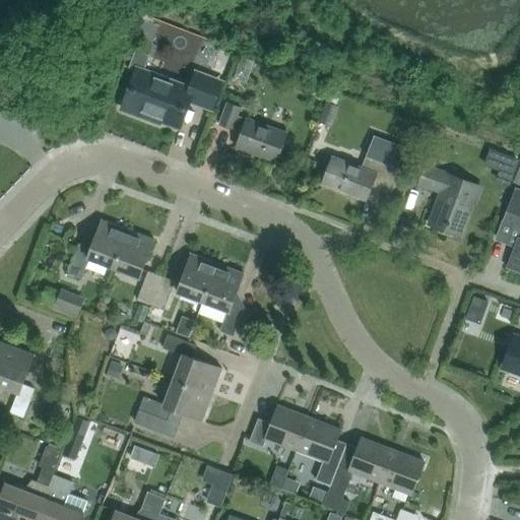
[(211,108),(220,82),(197,74),(191,89),(138,70),(124,108),(148,118),(149,115),(178,126),(188,100),(211,108)]
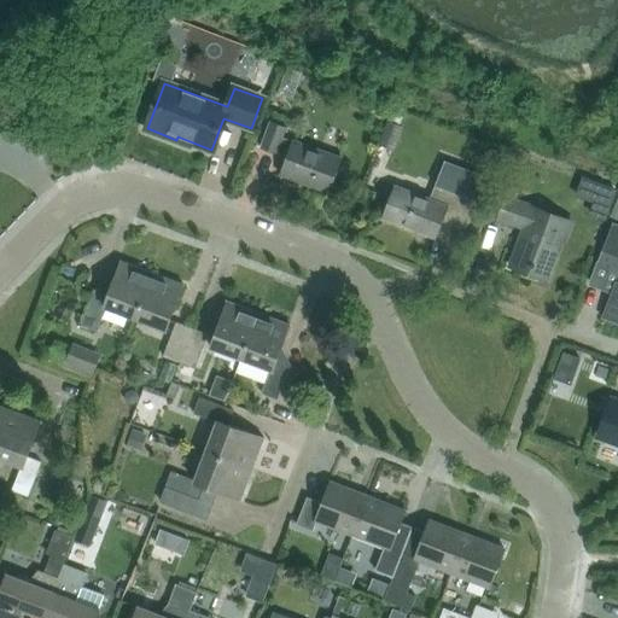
[(314,95),(322,99),(328,98),(331,92),(328,86),(319,83),(313,85),(310,91),(314,95)]
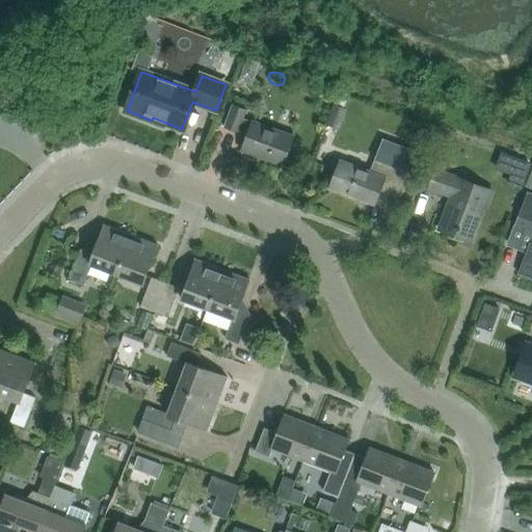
[(281,168),(292,136),(243,118),(246,109),(233,105),(224,128),(247,136),(241,154),(281,168)]
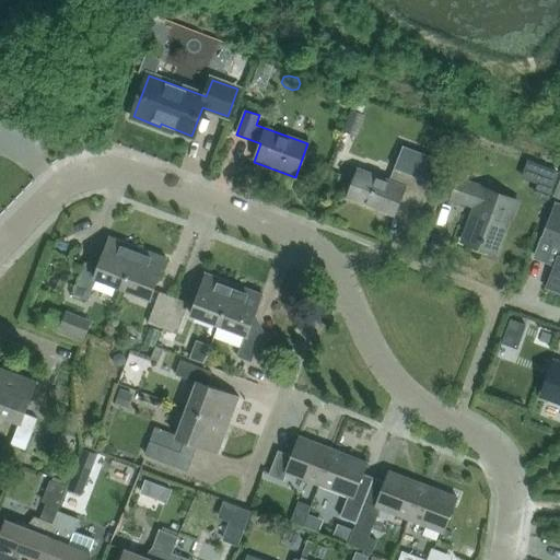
[(357,137),(364,116),(351,111),(342,131),(357,137)]
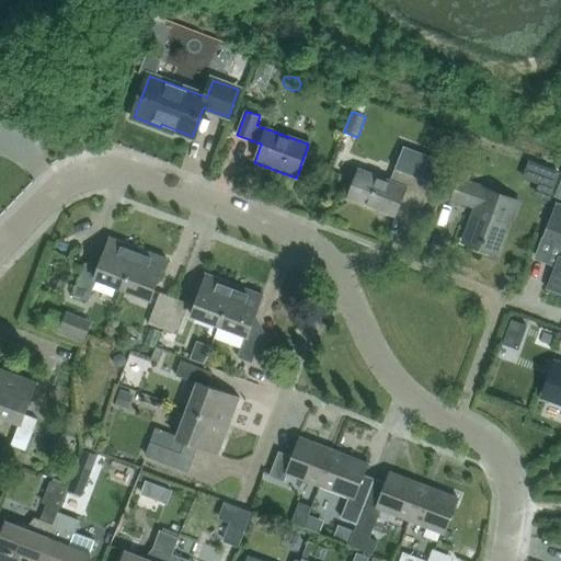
[(398,198),(419,207),(436,160),(403,147),(390,181),(362,170),(351,198),(391,215),(398,198)]
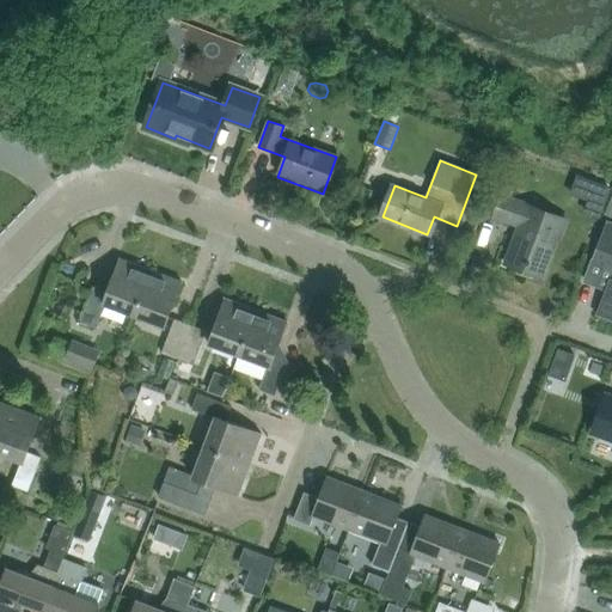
[(611,189),(577,177),(569,197),(587,204),(582,215),(598,221),(611,189)]
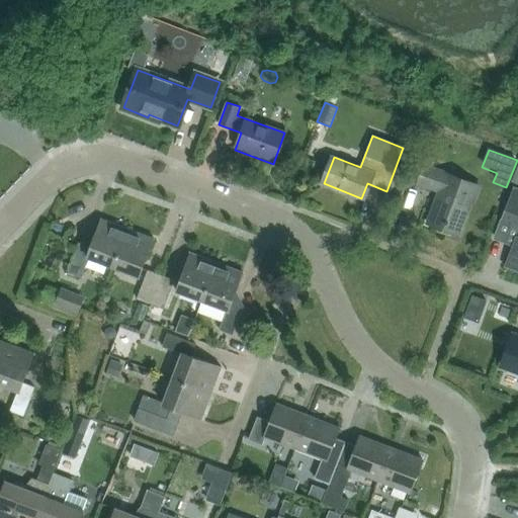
[(458,235),(478,185),(430,167),(434,156),(421,151),(410,180),(439,190),(427,223),(458,235)]
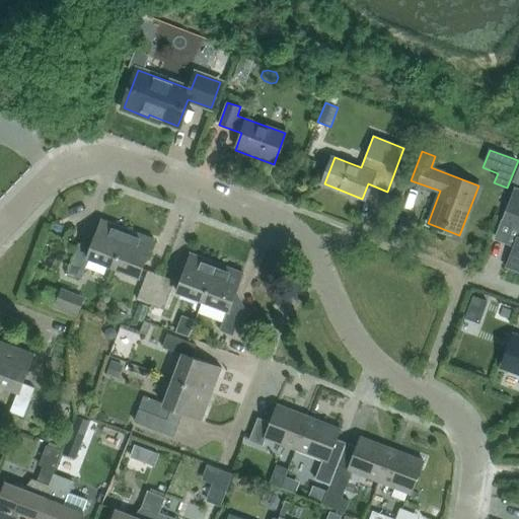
[(518,190),(514,188),(495,240),(513,246),(505,267),(518,272),(518,190)]
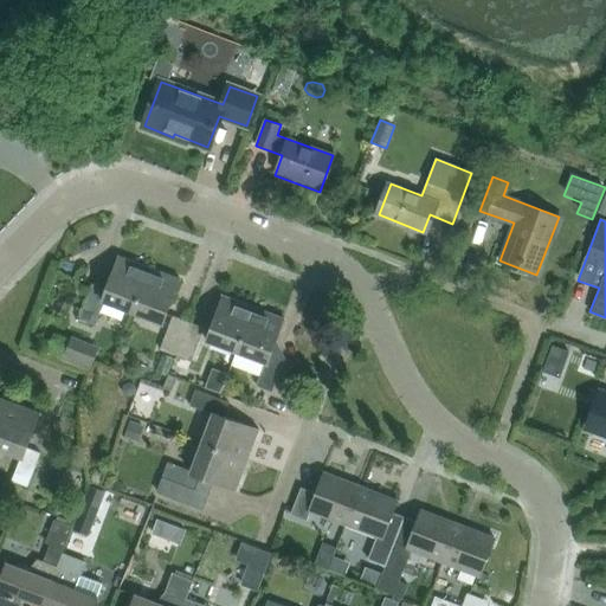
[(133,313),(149,268),(120,256),(105,291),(92,285),(78,318),(95,326),(104,302),(133,313)]
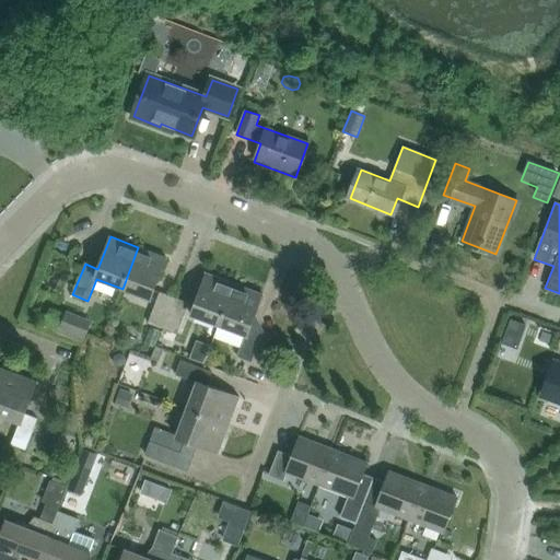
[(150,300),(165,257),(138,247),(123,289),(150,300)]
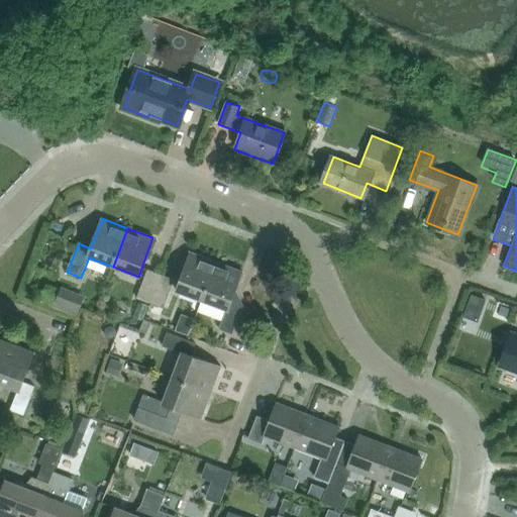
[(202,301),(216,262),(191,251),(176,291),(202,301)]
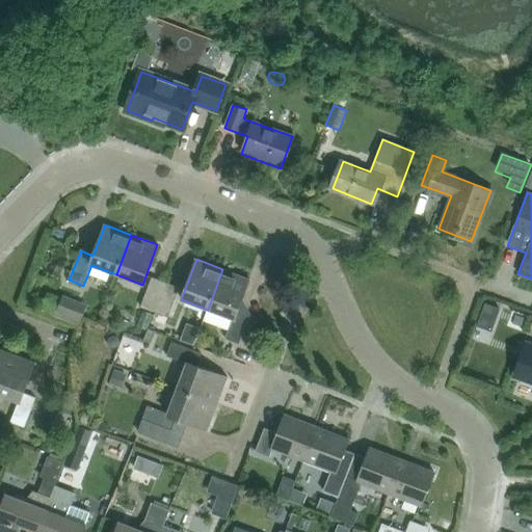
[(239,344),(249,315),(238,310),(249,280),(222,269),(208,310),(233,319),(224,339),(239,344)]
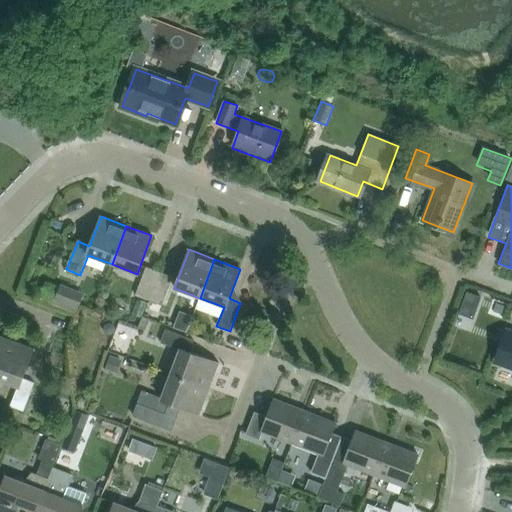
[(148,300),(159,272),(146,267),(135,295),(148,300)]
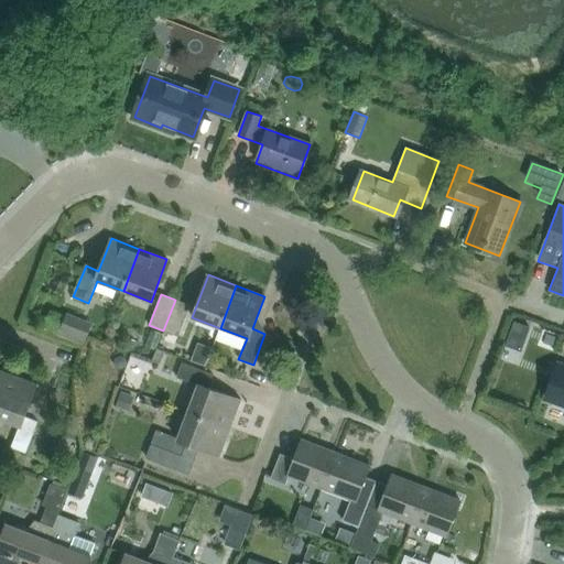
[(177,336),(190,305),(175,300),(163,331),(177,336)]
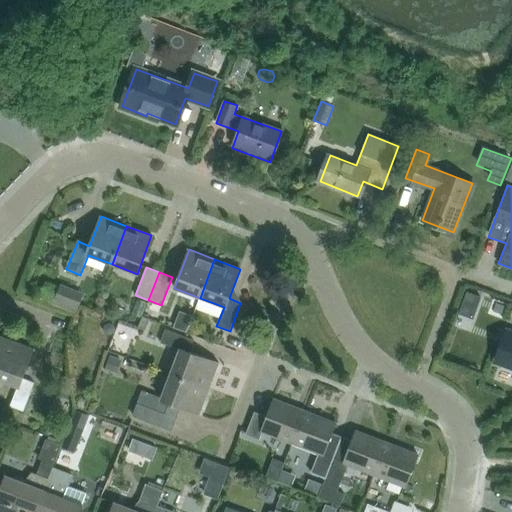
[(82,293),(59,283),(50,304),(74,314),(82,293)]
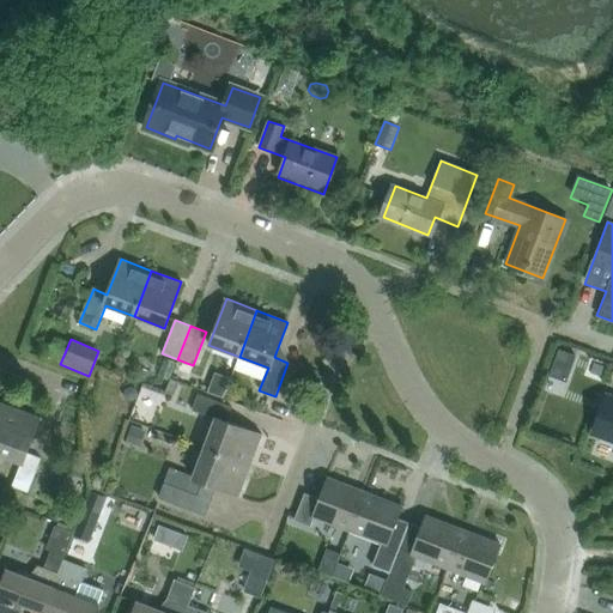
[(556,364),(572,370),(580,349),(563,343),(556,364)]
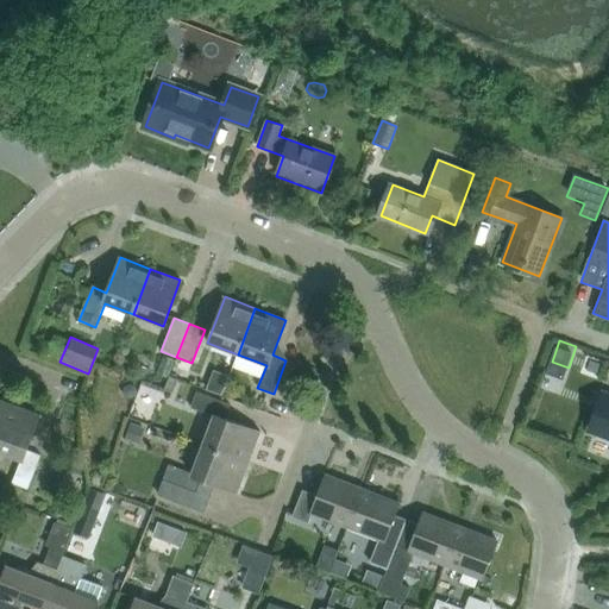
[(173,394),(177,380),(168,376),(163,390),(173,394)]
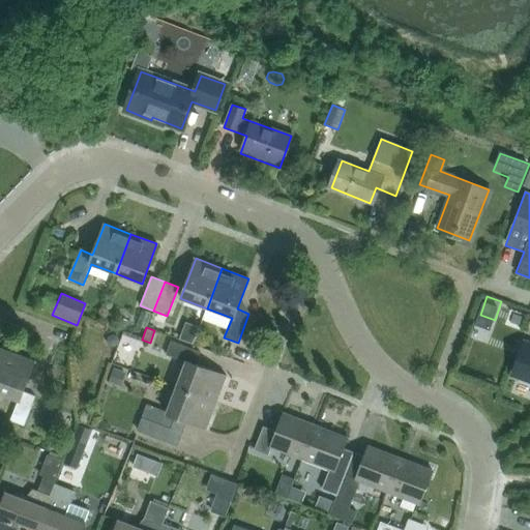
[(109,346),(113,348),(117,346),(119,341),(117,336),(113,334),(108,336),(107,342),(109,346)]
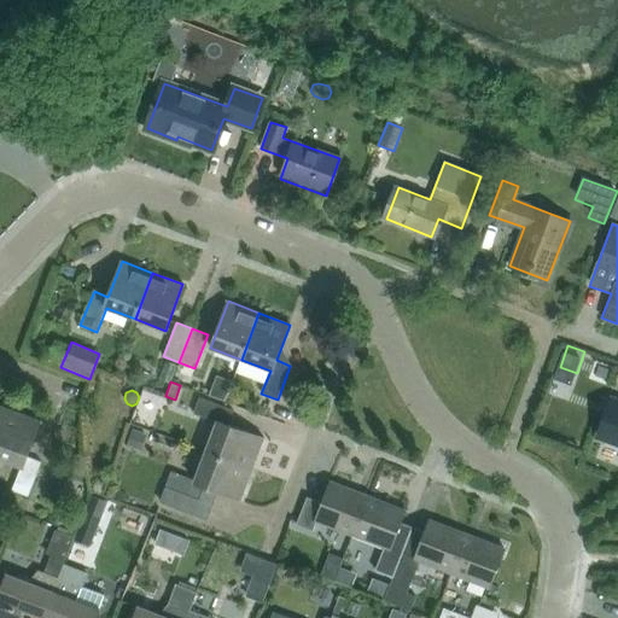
[(252,470),(263,438),(228,425),(233,410),(199,397),(193,414),(216,423),(205,452),(252,470)]
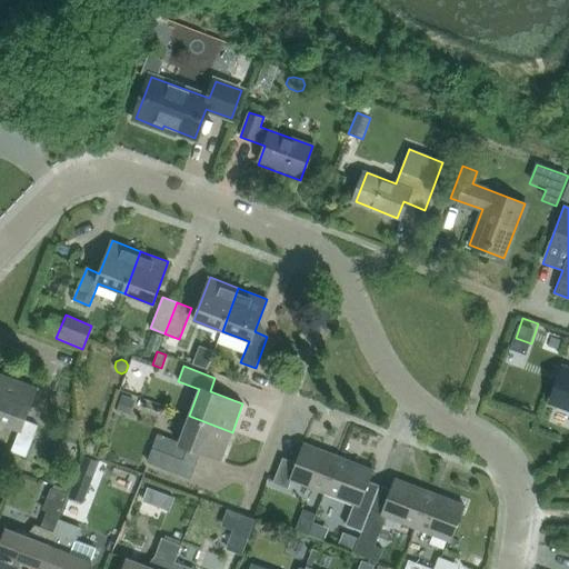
[(568,369),(566,368),(552,403),(568,408),(568,369)]
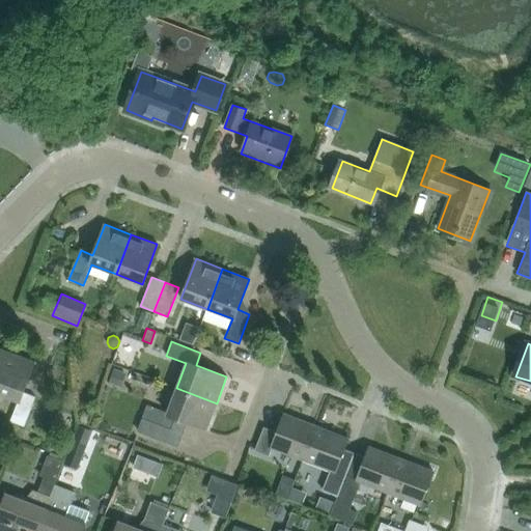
[(24,426),(35,397),(23,393),(34,362),(8,352),(0,373),(0,394),(18,401),(10,421),(24,426)]
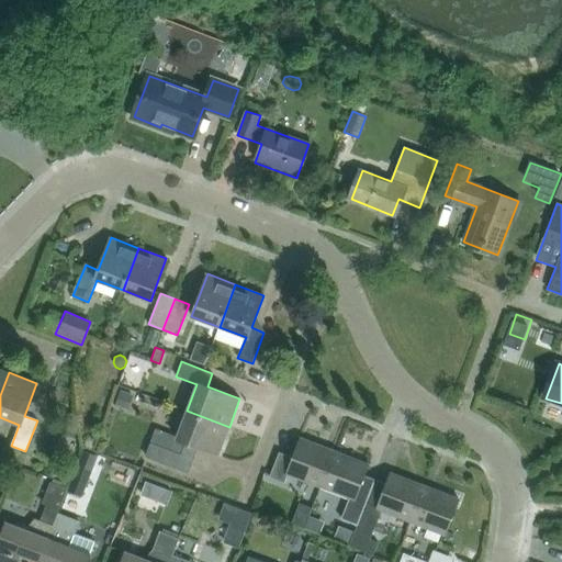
[(121,390),(115,406),(127,411),(133,395),(121,390)]
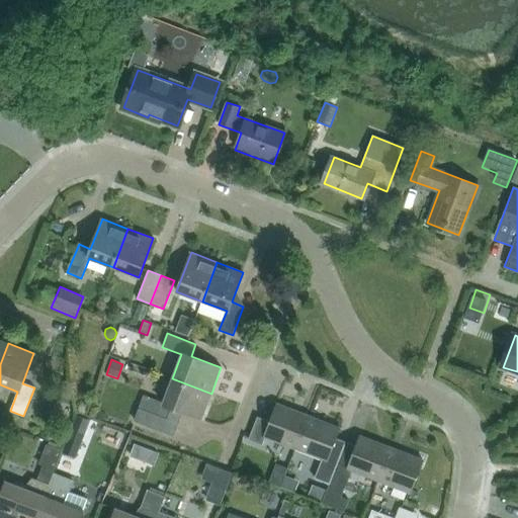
[(201,419),(211,394),(172,378),(163,403),(144,396),(134,421),(173,436),(182,412),(201,419)]
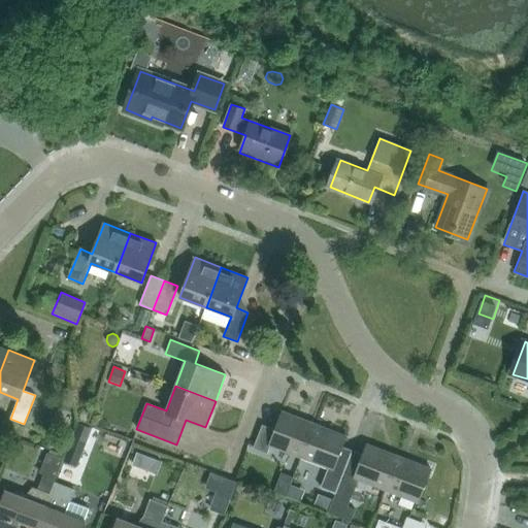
[(301,458),(315,424),(283,411),(275,430),(262,425),(254,449),(267,454),(270,447),(301,458)]
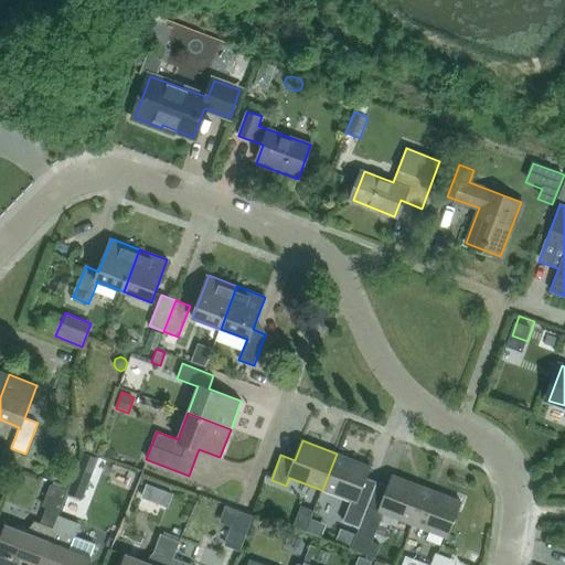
[(83,452),(78,465),(94,470),(98,458),(83,452)]
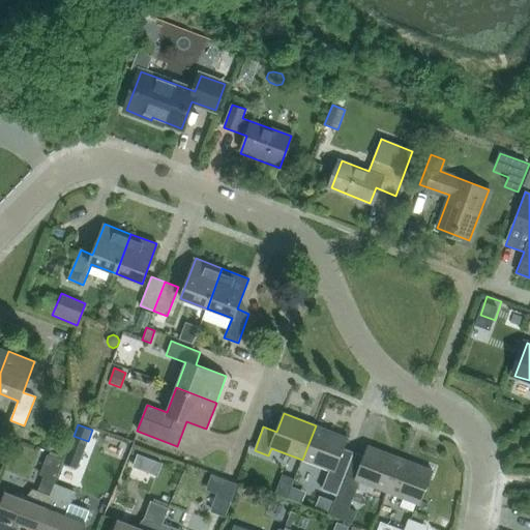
[(353,453),(343,448),(347,437),(316,425),(302,460),(327,470),(320,491),(335,496),(341,483),(342,484),(351,461),(353,453)]
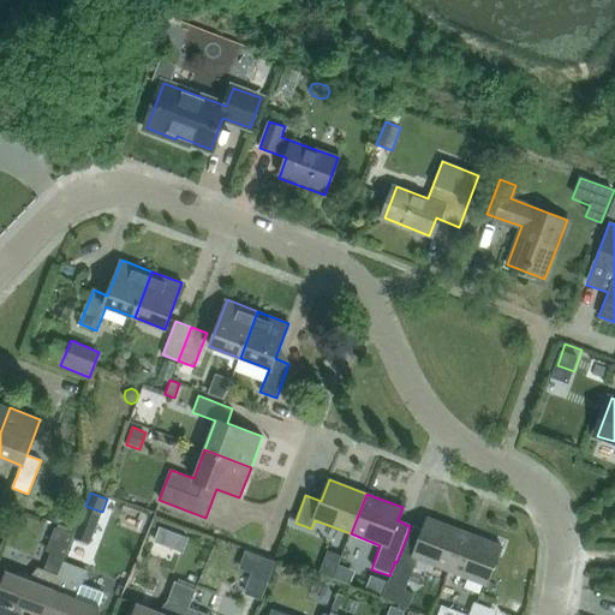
[(449,572),(465,531),(429,517),(419,539),(407,535),(396,562),(395,561),(389,575),(390,577),(382,597),(408,608),(415,593),(405,590),(417,559),(449,572)]
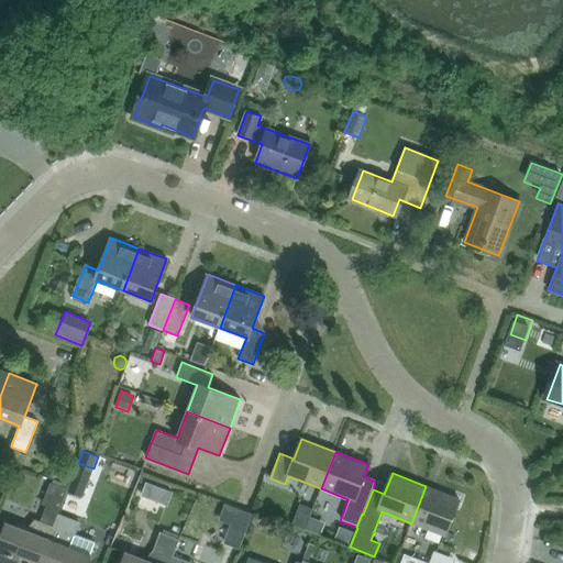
[(73,479),(67,492),(83,497),(87,485),(73,479)]
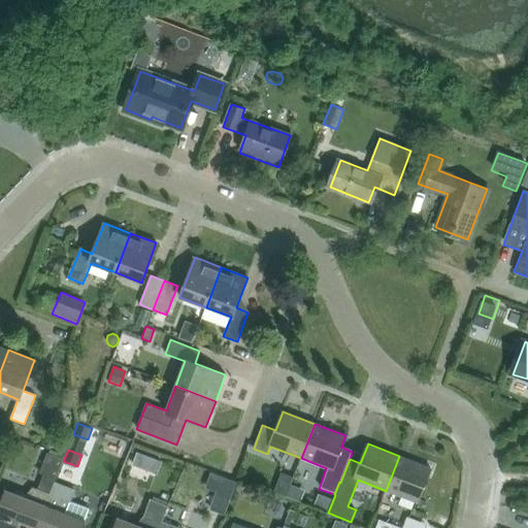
[(146,454),(138,451),(133,464),(141,467),(146,454)]
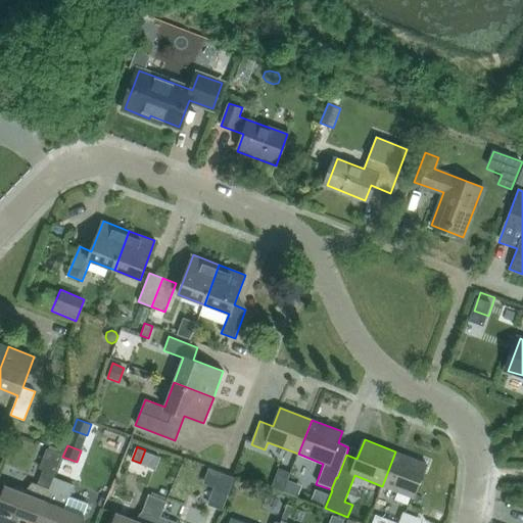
[(395,452),(382,486),(413,497),(426,464),(395,452)]
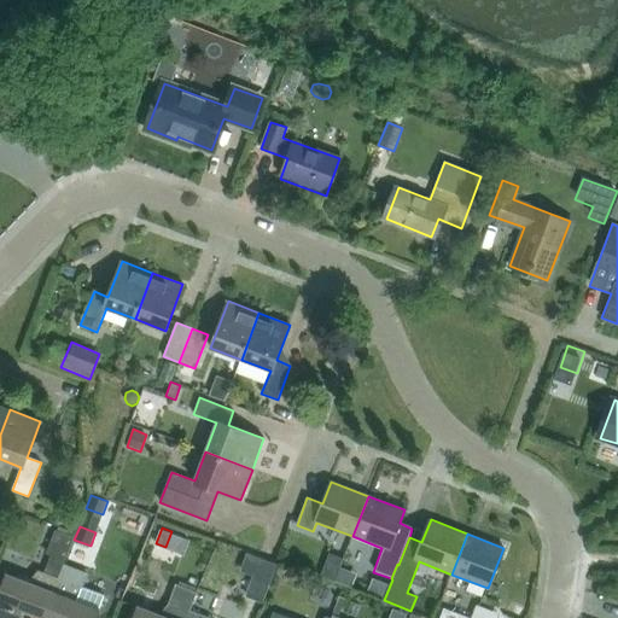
[(254,576),(260,558),(246,553),(240,571),(254,576)]
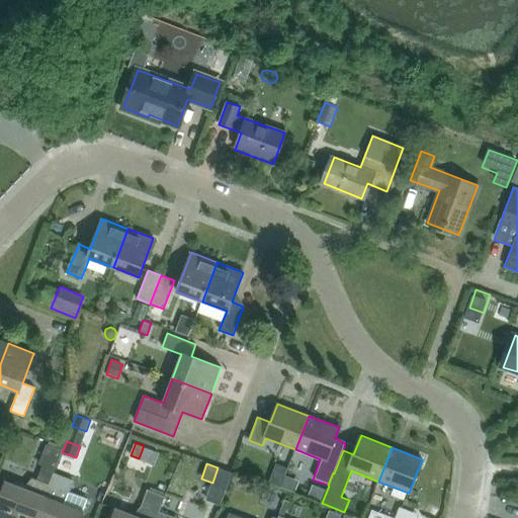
[(52,475),(53,475),(55,470),(42,465),(36,481),(31,479),(24,489),(6,482),(7,481),(5,481),(0,495),(0,517),(18,517),(20,513),(33,517),(35,517),(49,485),(48,485),(52,475)]
